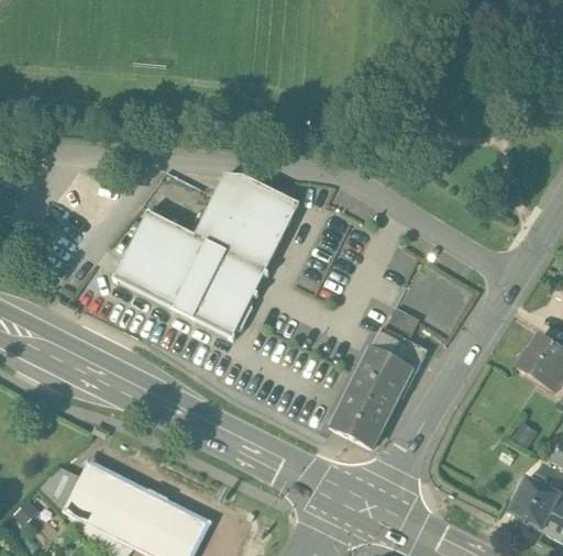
[(266,267),(287,224),(288,224),(299,201),(244,173),(225,171),(195,232),(151,210),(151,209),(148,208),(146,211),(147,211),(146,212),(117,271),(116,273),(114,275),(117,277),(118,276),(119,277),(170,303),(169,306),(172,307),(173,308),(174,304),(192,314),(191,317),(192,318),(195,319),(196,315),(230,333),(230,334),(232,335),(234,332),(233,332),(234,330),(254,292),(256,292),(257,290),(255,288),(264,271),(264,270),(267,271),(268,269),(266,267)]
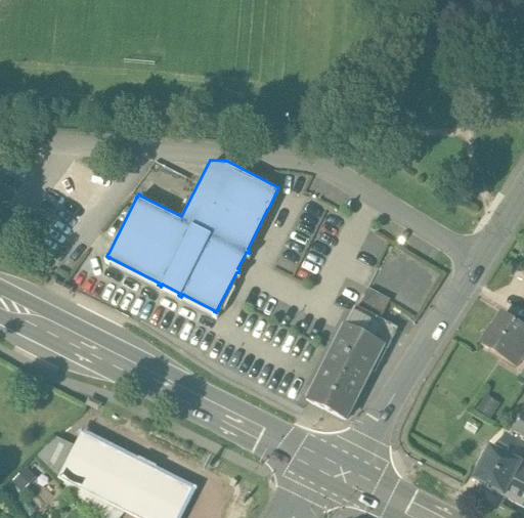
[(369,284),(360,304),(380,314),(391,294),(369,284)]
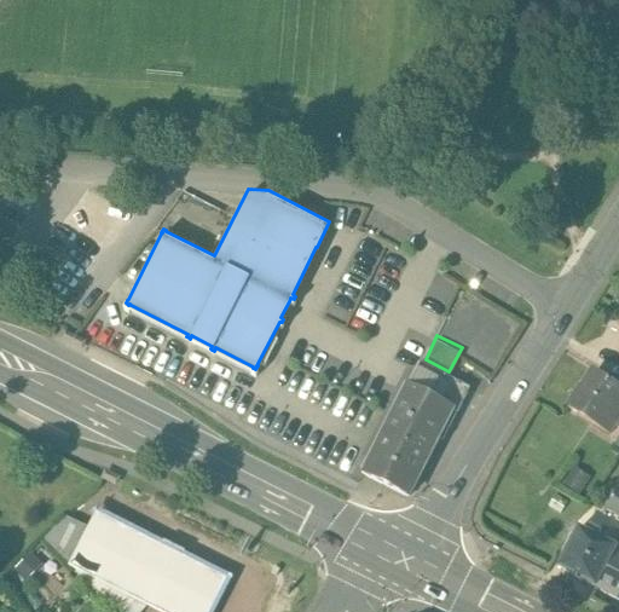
[(431,391),(439,374),(416,363),(409,380),(431,391)]
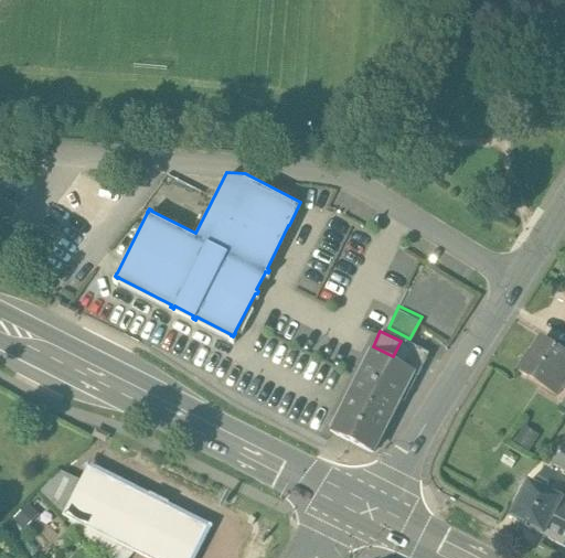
[(556,389),(564,375),(564,347),(542,333),(532,349),(530,347),(519,366),(556,389)]
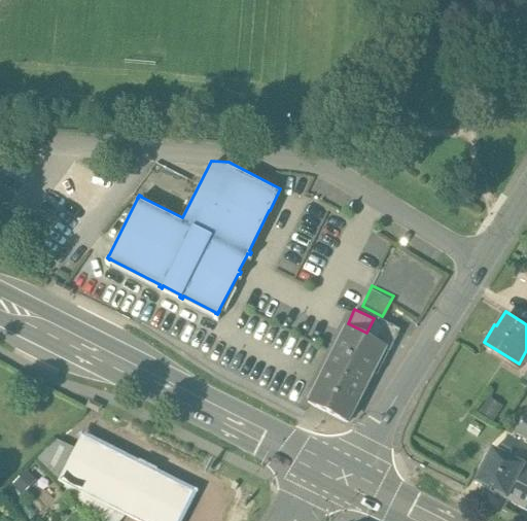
[(366,333),(348,323),(328,361),(366,381),(386,342),(366,333)]
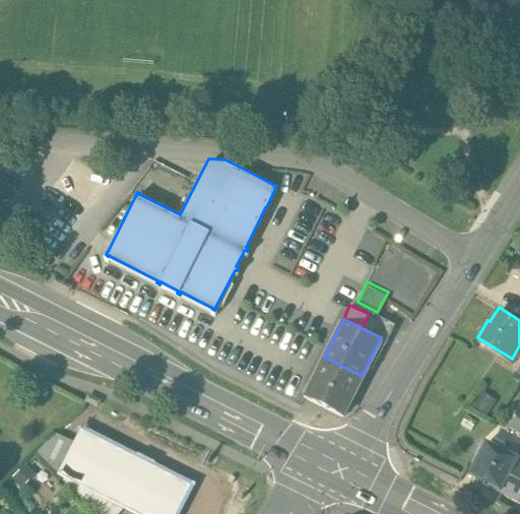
[(324,357),(306,392),(343,411),(362,376),(324,357)]
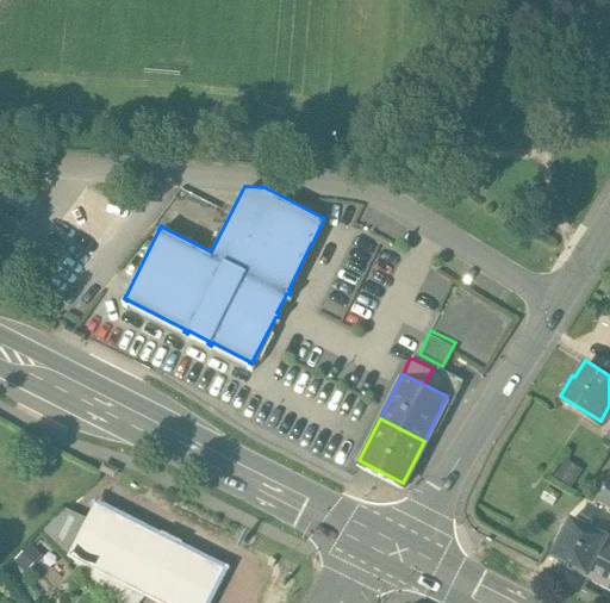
[(568,479),(582,465),(570,454),(556,467),(568,479)]
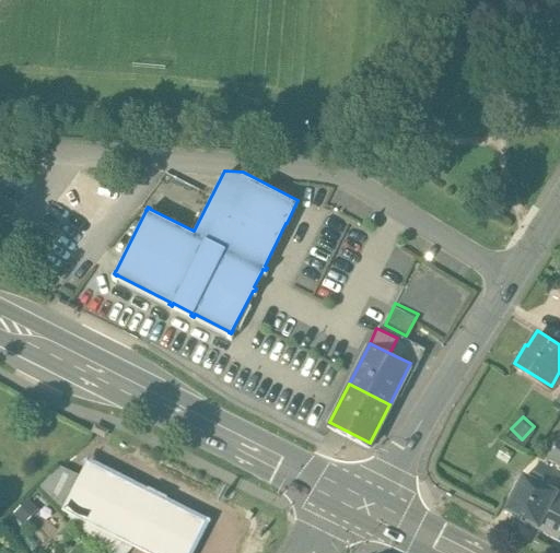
[(559,435),(558,437),(549,455),(559,460),(559,435)]
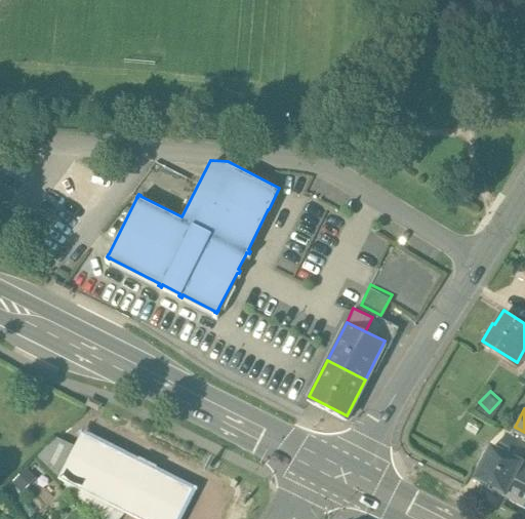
[(147,518),(174,518),(192,486),(82,430),(75,442),(58,474),(147,518)]
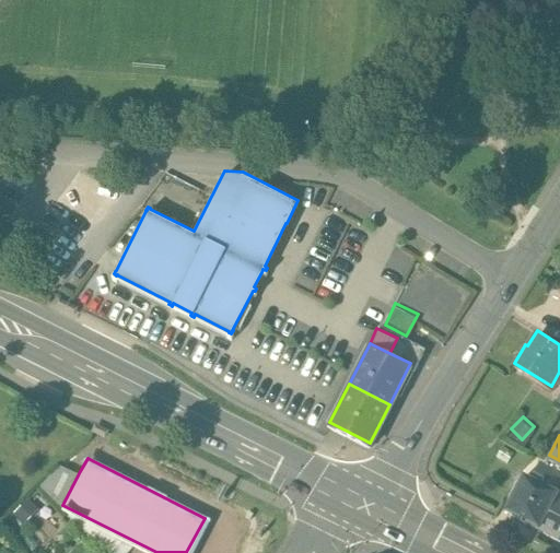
[(80,471),(60,461),(38,481),(62,505),(80,471)]
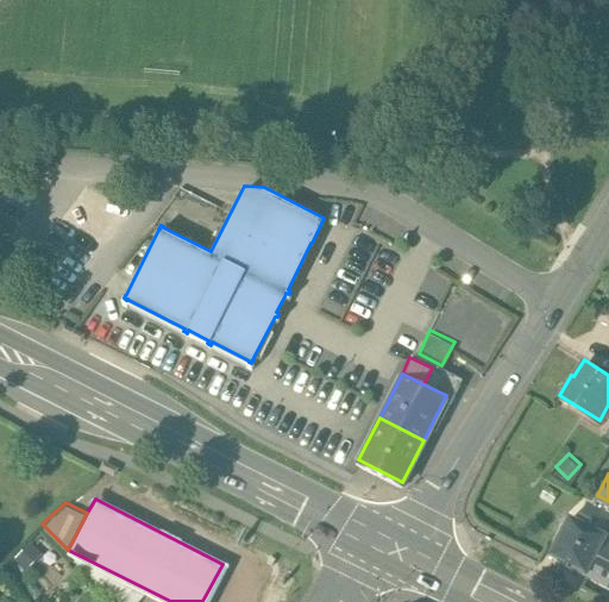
[(575,518),(569,514),(548,552),(585,571),(606,533),(591,526),(595,518),(579,509),(575,518)]
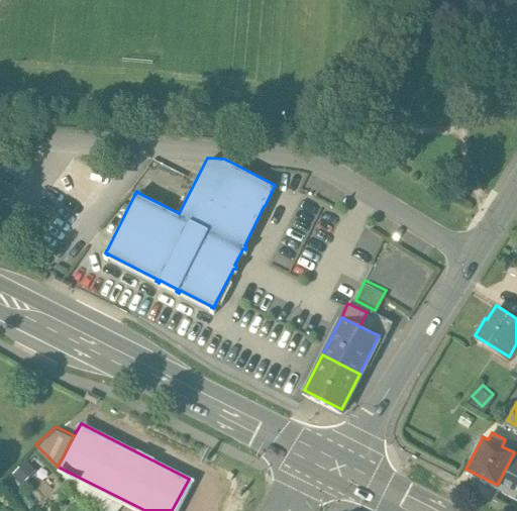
[(516,495),(516,453),(514,452),(497,485),(516,495)]
